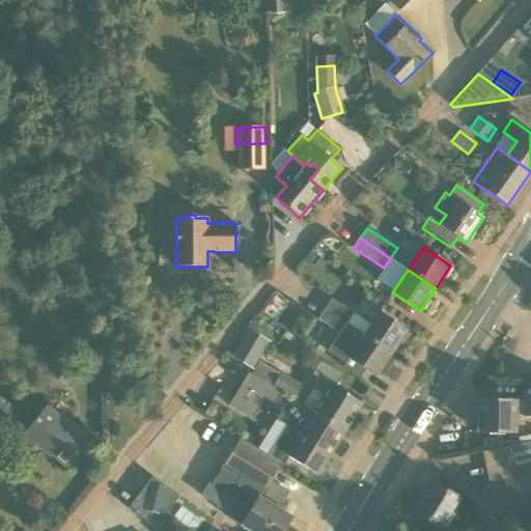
[(331,299),(325,309),(345,324),(353,313),(331,299)]
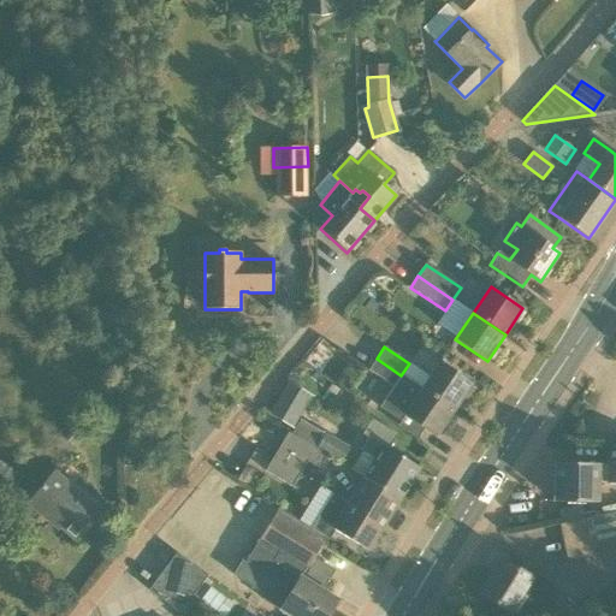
[(401,375),(377,359),(368,369),(394,386),(401,375)]
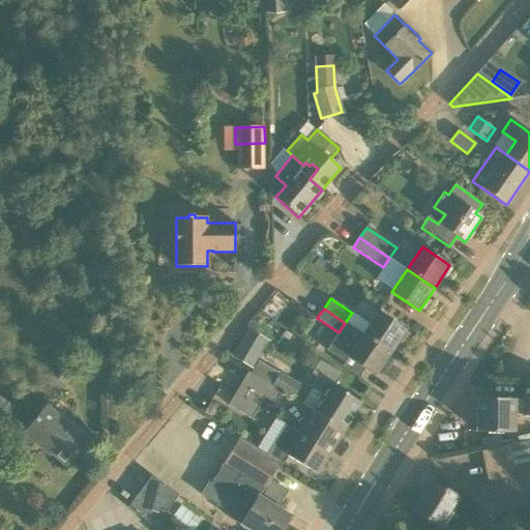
[(406,330),(378,312),(362,334),(390,353),(406,330)]
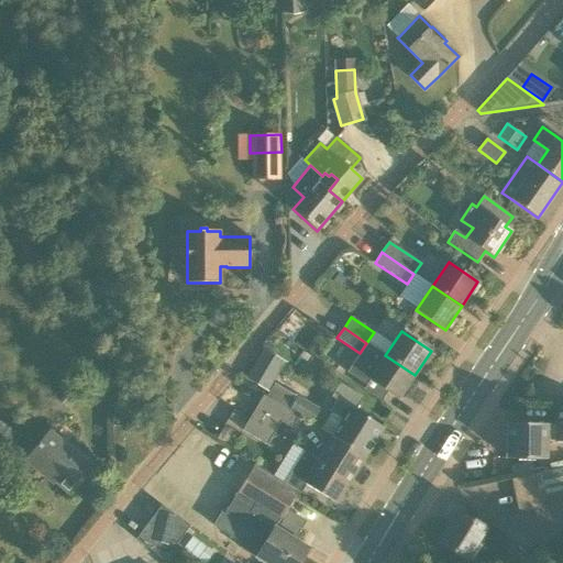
[(374,348),(373,349),(366,343),(360,353),(346,372),(366,385),(371,381),(399,399),(415,375),(385,355),(374,348)]
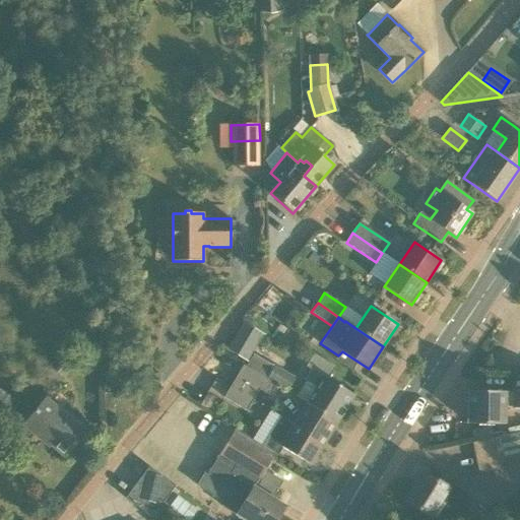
[(244,322),(226,350),(245,363),(263,334),(244,322)]
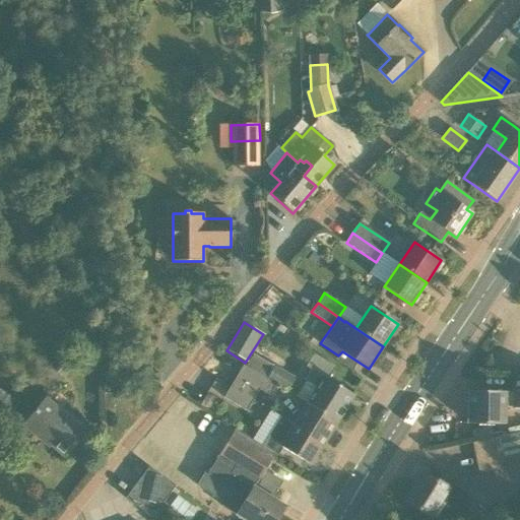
[(352,394),(328,379),(335,367),(314,353),(305,369),(310,371),(305,380),(316,387),(306,404),(308,405),(308,404),(337,423),(354,395),(352,394)]
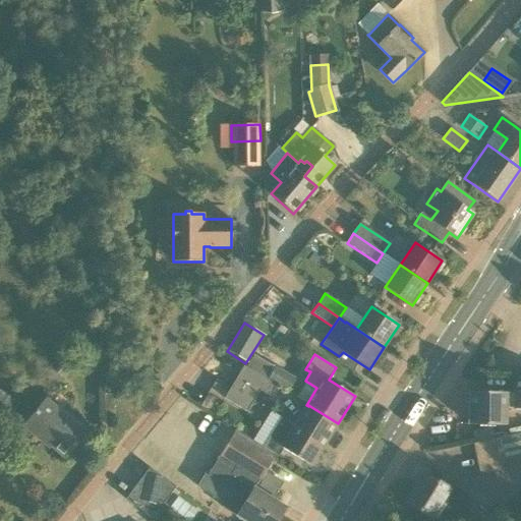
[(268,380),(245,367),(243,365),(231,388),(253,401),(259,392),(270,398),(276,387),(276,386),(267,381),(268,380)]
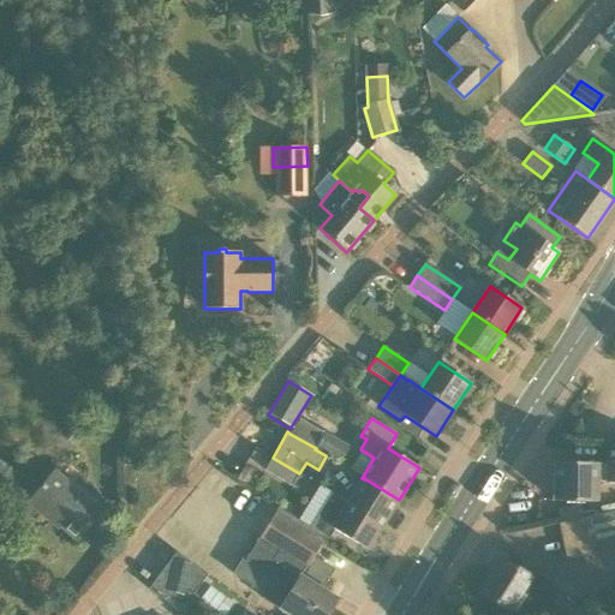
[(340,465),(348,452),(323,436),(316,448),(315,449),(326,455),(326,457),(340,465)]
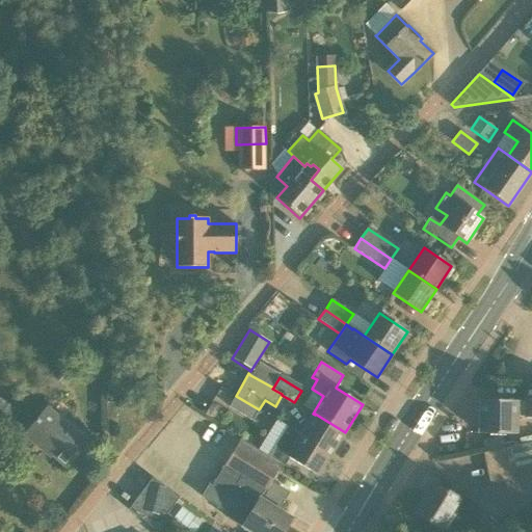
[(516,418),(531,418),(531,384),(525,384),(525,401),(479,400),(478,433),(515,434),(516,418)]
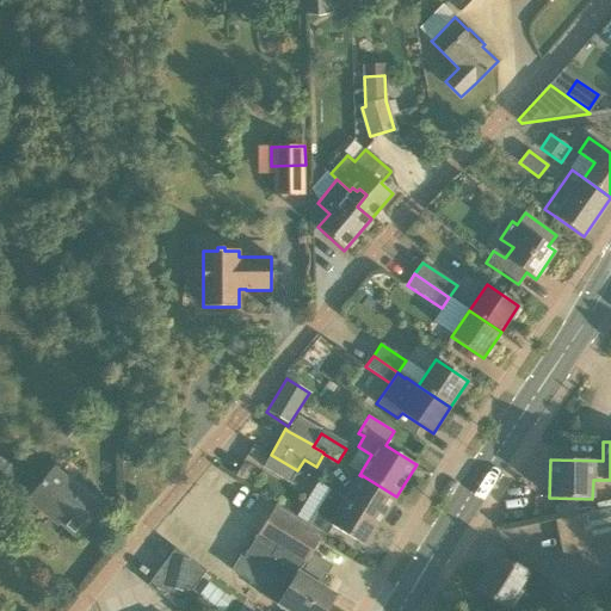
[(290,483),(297,470),(271,455),(263,468),(290,483)]
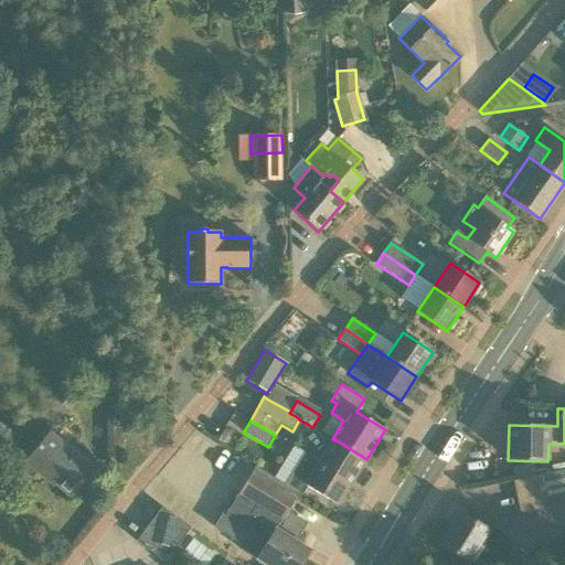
[(50,435),(27,461),(48,479),(49,478),(72,497),(93,470),(50,435)]
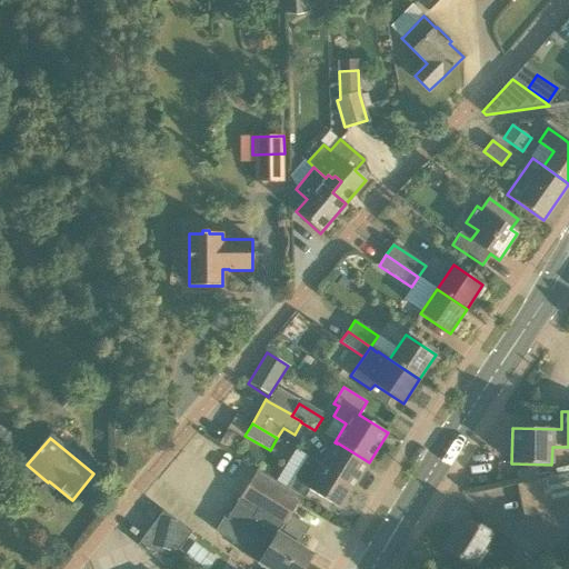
[(350,492),(369,462),(337,442),(337,443),(325,462),(337,470),(331,480),(350,492)]
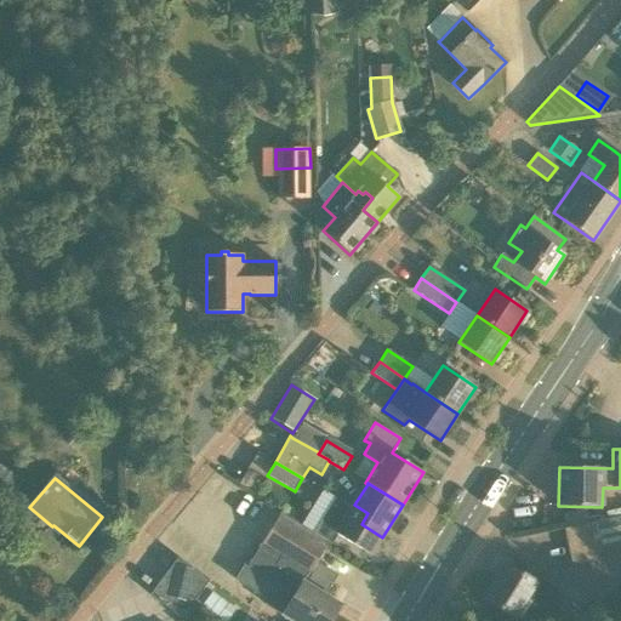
[(368,513),(354,505),(351,512),(334,501),(314,533),(331,543),(337,534),(371,556),(382,537),(362,524),(368,513)]
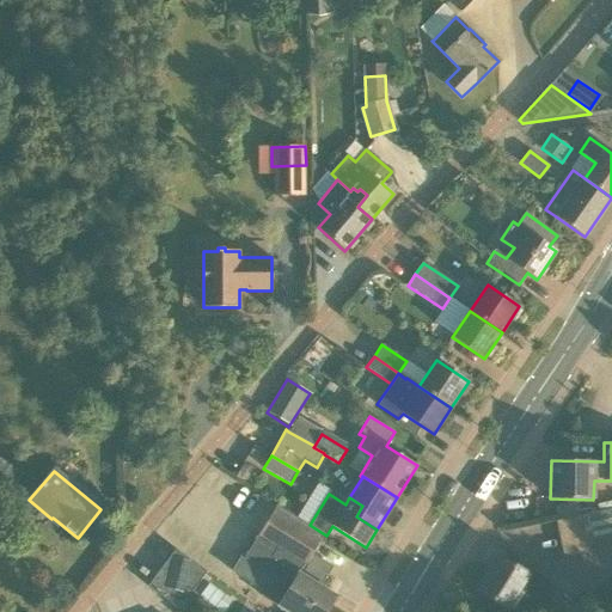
[(312,554),(320,540),(273,512),(258,536),(249,552),(245,551),(232,571),(264,592),(262,597),(287,611),(325,611),(335,597),(320,587),(328,575),(325,562),(312,554)]
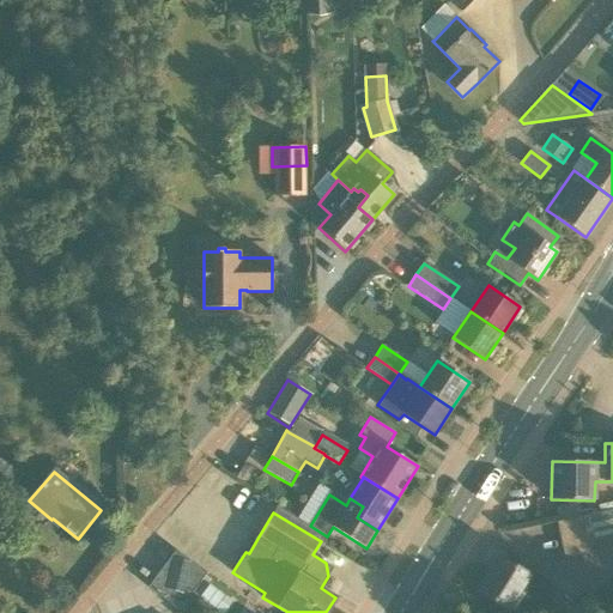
[(594,551),(587,516),(557,522),(564,557),(594,551)]
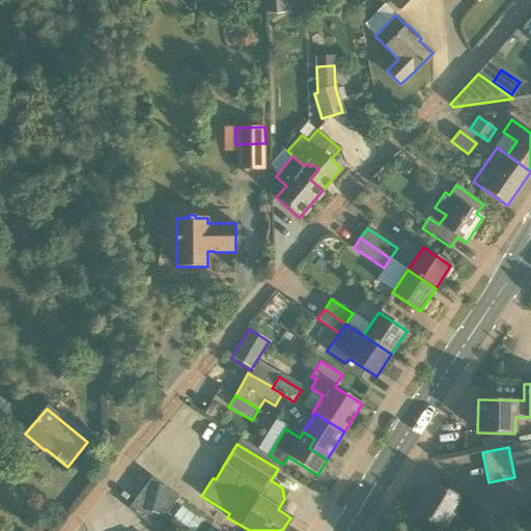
[(152,477),(151,477),(140,494),(166,513),(178,497),(152,477)]
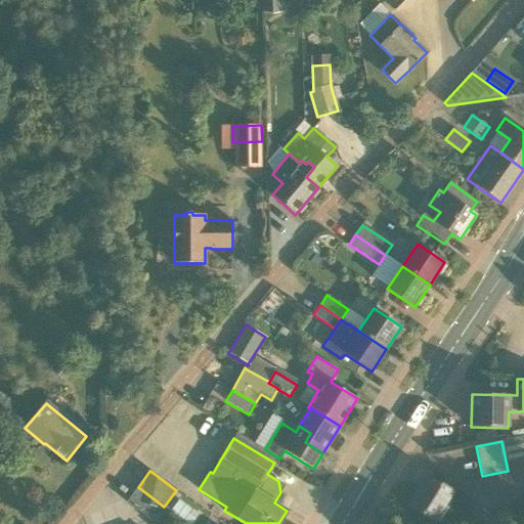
[(452,492),(429,477),(410,507),(434,521),(444,505),(460,513),(467,501),(452,492)]
